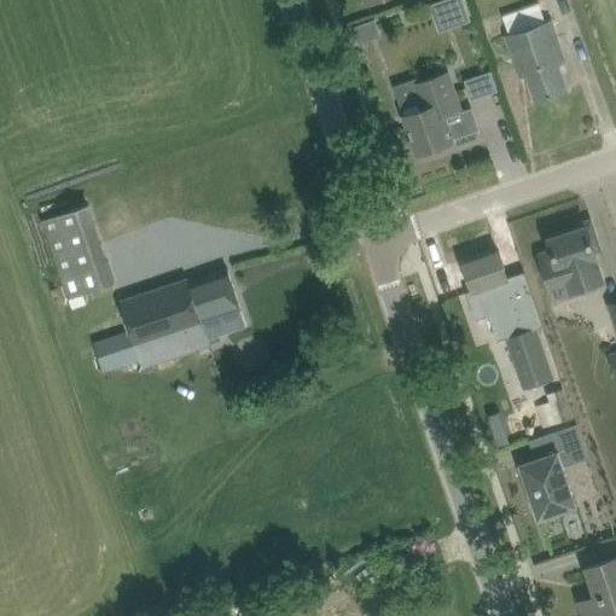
[(470,23),(462,0),(447,0),(457,28),(470,23)]
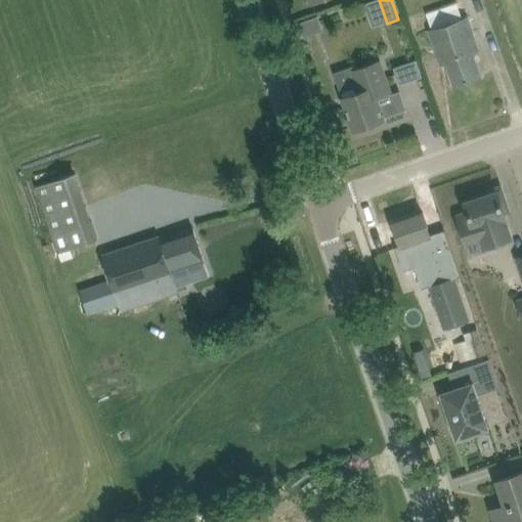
[(478,54),(471,35),(466,17),(427,31),(432,48),(439,68),(445,66),(452,87),(480,78),(472,56),(478,54)]
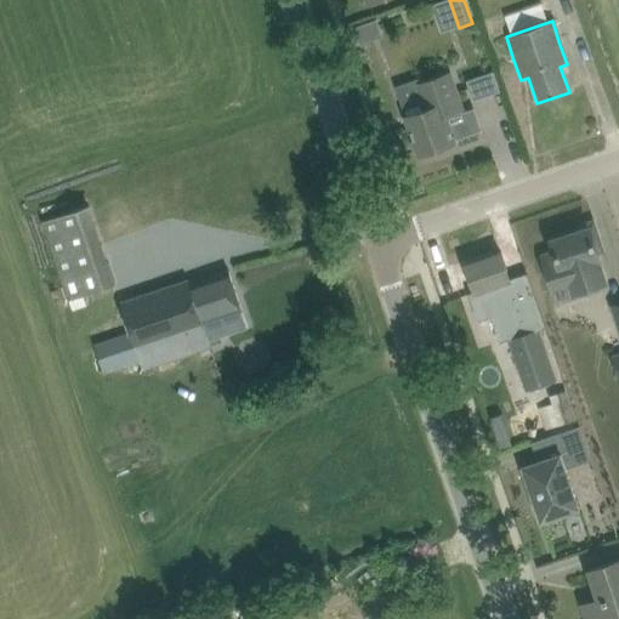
[(372,30),(369,23),(352,29),(358,47),(365,45),(372,30)]
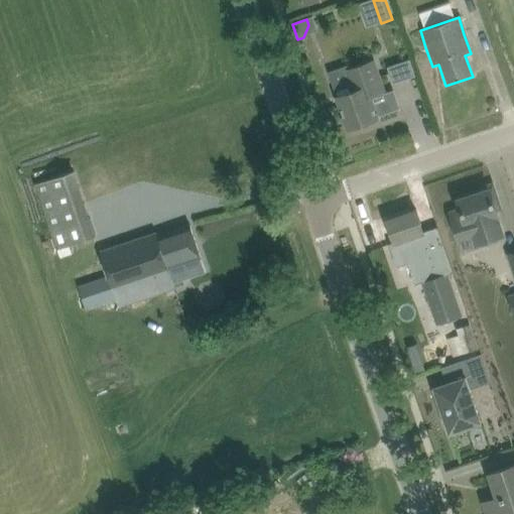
[(414,77),(408,60),(386,69),(392,85),(414,77)]
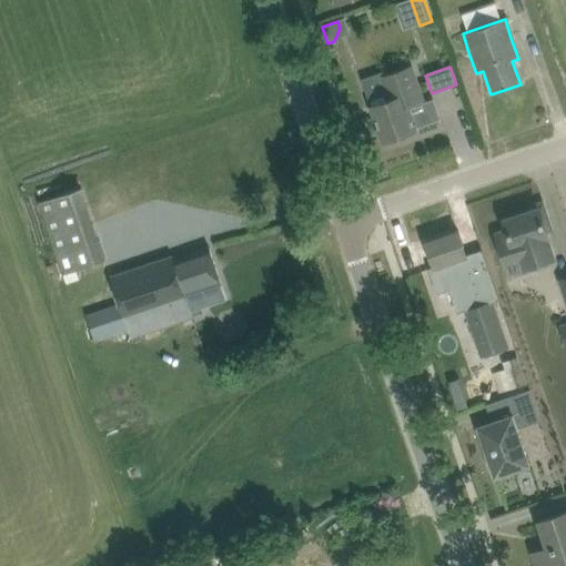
[(406,107),(421,102),(422,101),(410,68),(387,76),(386,70),(360,80),(382,143),(415,132),(406,107)]
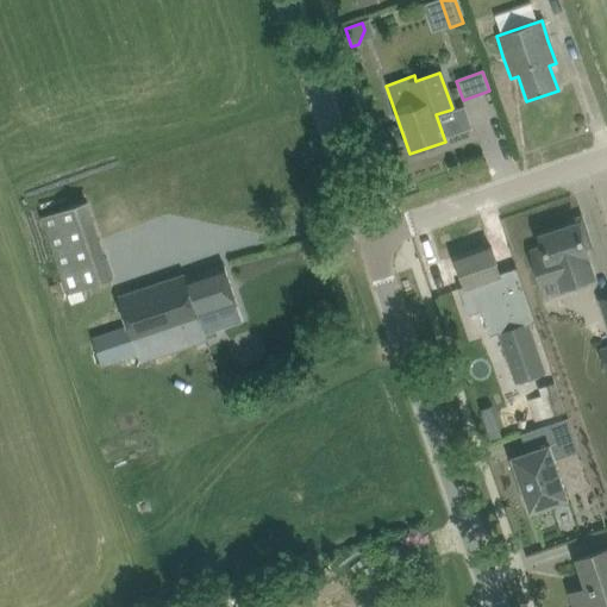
[(41,217),(64,294),(113,280),(88,201),(41,217)]
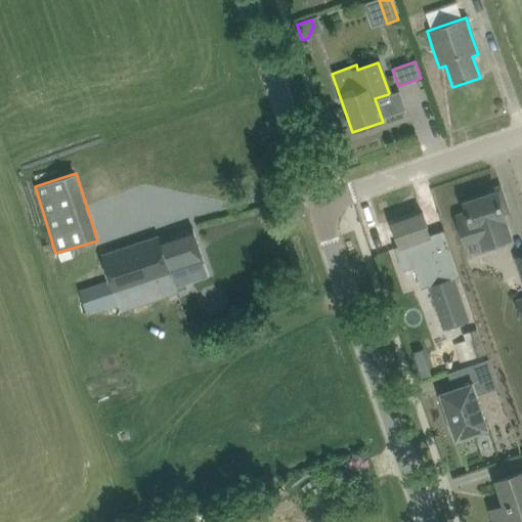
[(463,199),(466,211),(454,214),(466,254),(512,241),(508,226),(506,218),(510,216),(499,187),(463,199)]
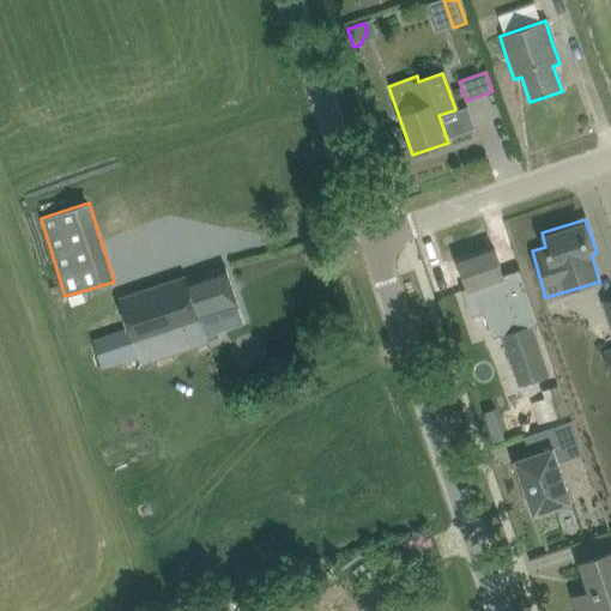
[(495,307),(508,302),(501,278),(502,278),(494,250),(458,262),(467,290),(487,284),(495,307)]
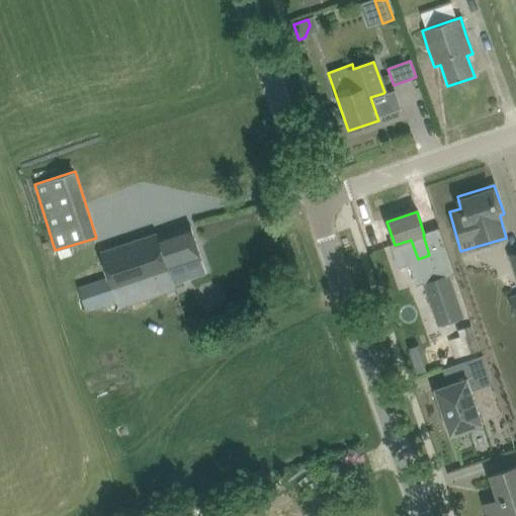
[(150,299),(150,301),(175,292),(168,270),(200,259),(189,227),(157,238),(156,235),(99,253),(108,278),(77,288),(84,310),(115,299),(118,310),(150,299)]
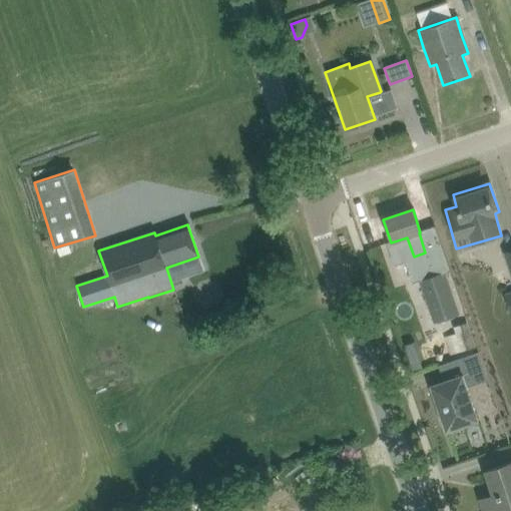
[(67,245),(55,249),(58,258),(70,253),(67,245)]
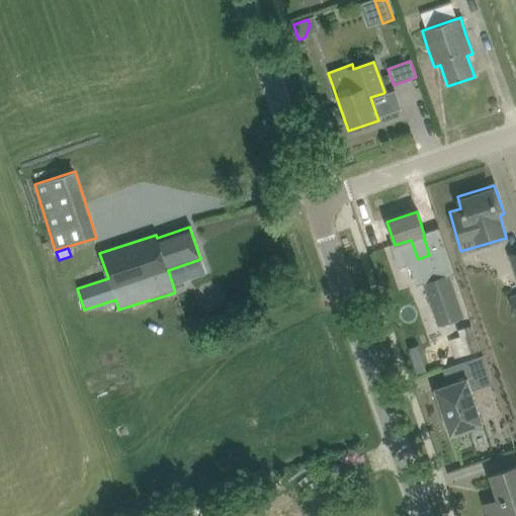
[(515,253),(507,257),(515,283),(515,296),(509,299),(515,321),(515,253)]
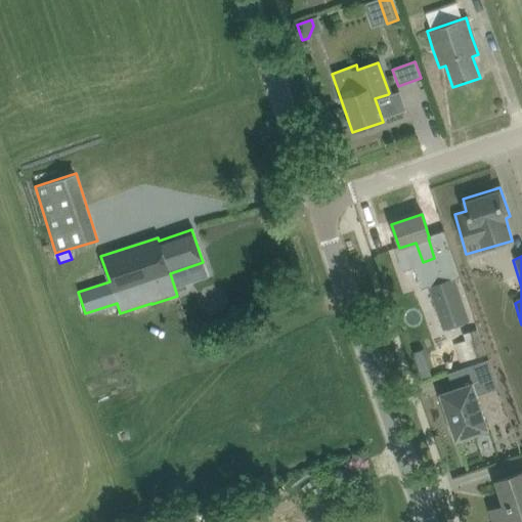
[(453,278),(447,281),(428,288),(442,331),(468,321),(453,278)]
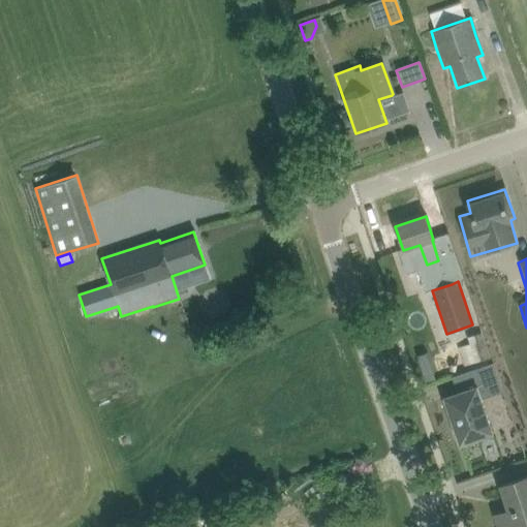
[(457,350),(463,368),(489,360),(481,335),(466,340),(468,346),(457,350)]
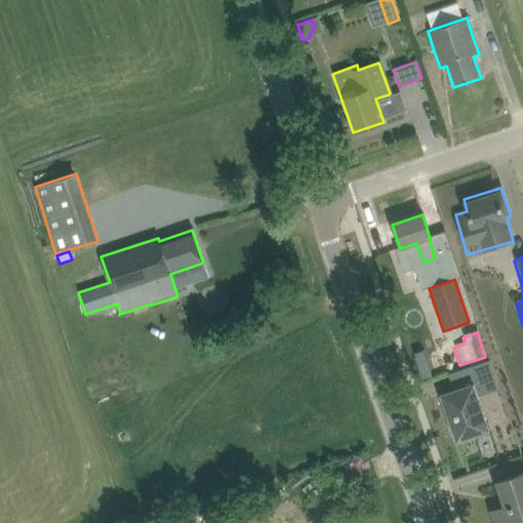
[(431,377),(423,351),(413,354),(421,380),(431,377)]
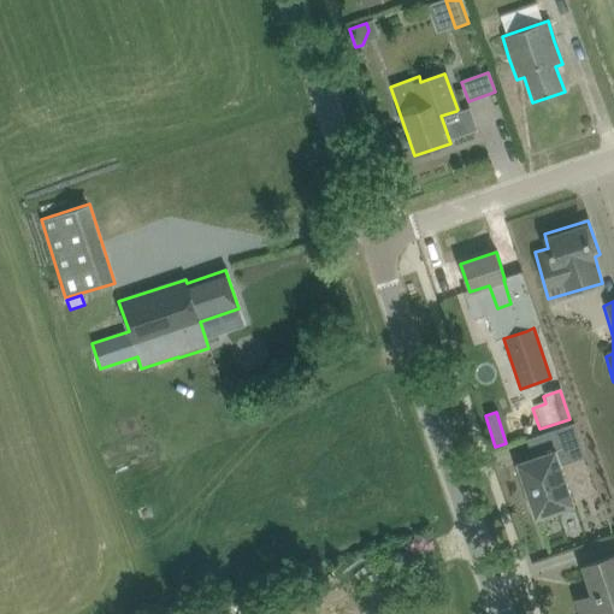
[(554,449),(579,441),(573,424),(549,432),(554,449)]
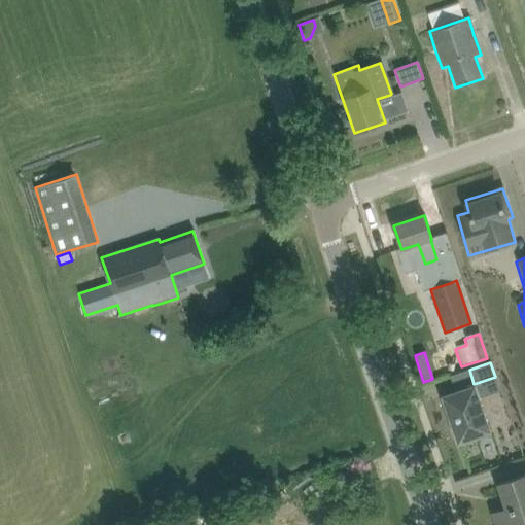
[(490,432),(475,386),(454,392),(442,396),(458,444),(490,432)]
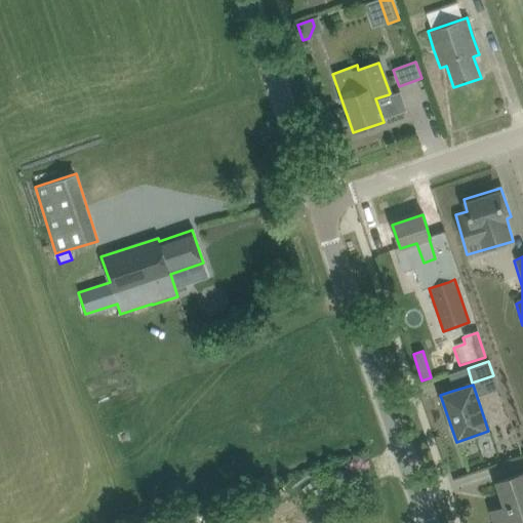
[(522,474),(516,477),(496,483),(505,508),(490,512),(493,522),(522,522),(522,474)]
